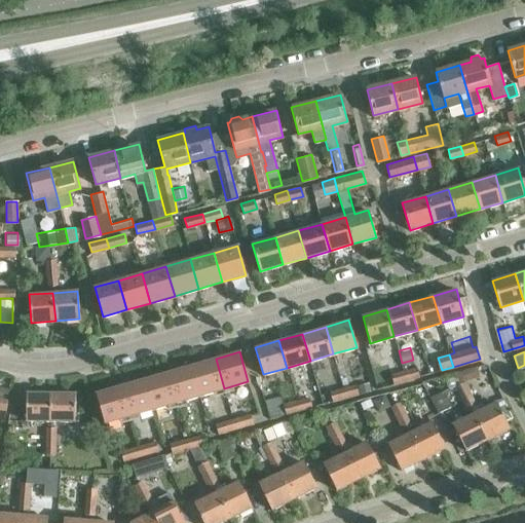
[(216,359),(192,366),(200,396),(224,388),(216,359)]
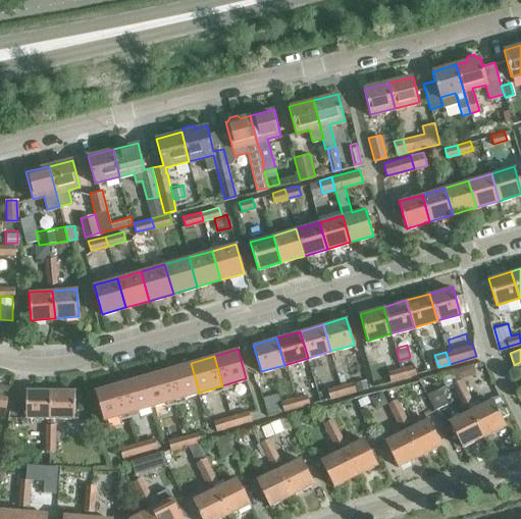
[(191,363),(166,370),(175,399),(199,393),(191,363)]
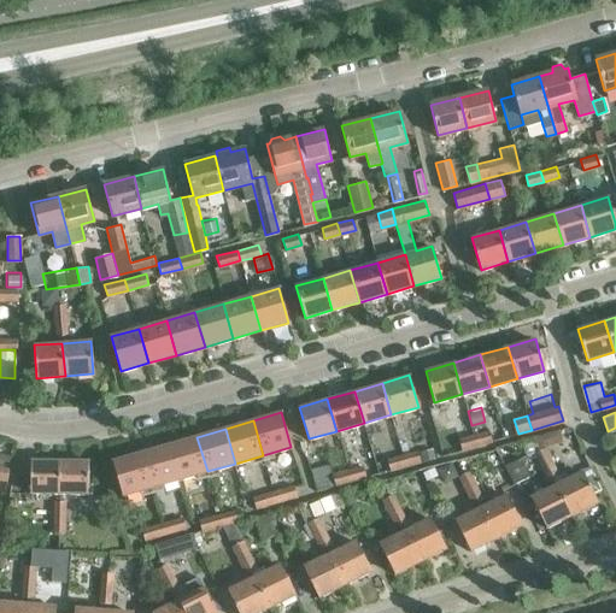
[(488,429),(474,434),(477,446),(492,441),(488,429)]
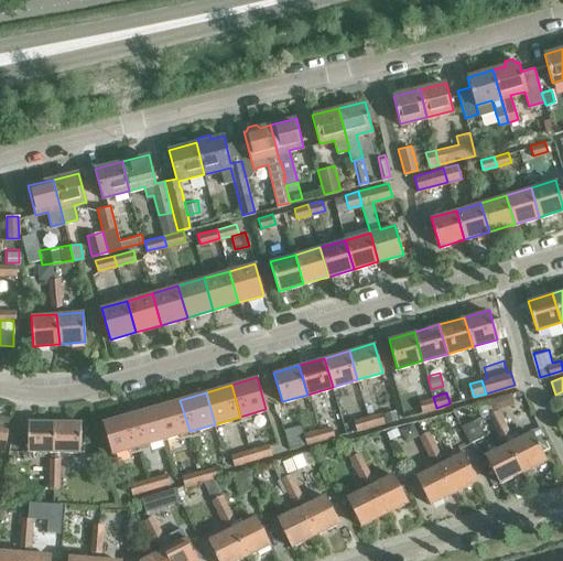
[(436,408),(433,397),(419,400),(422,411),(436,408)]
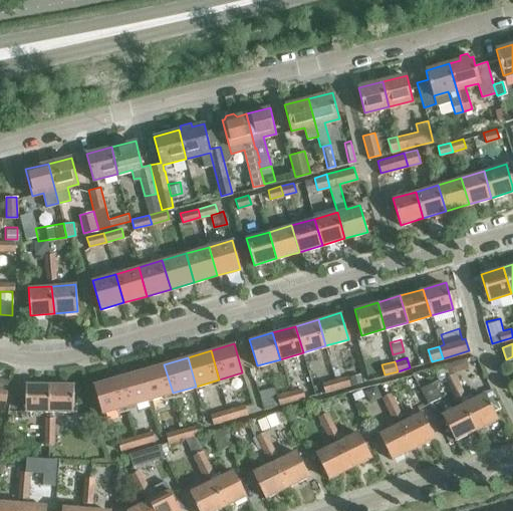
[(164,364),(141,370),(149,400),(173,393),(164,364)]
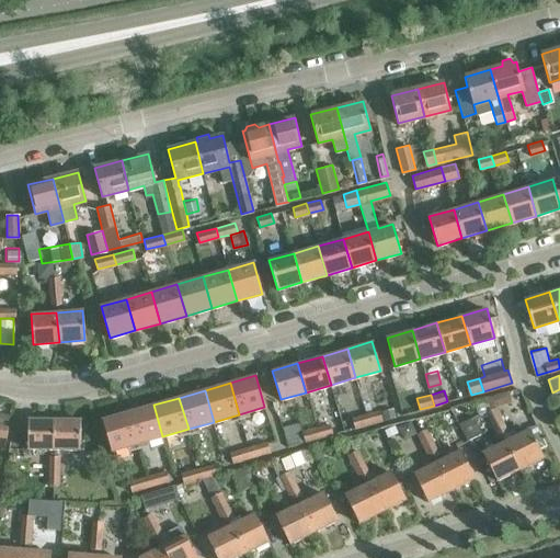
[(153,405),(128,412),(137,444),(162,436),(153,405)]
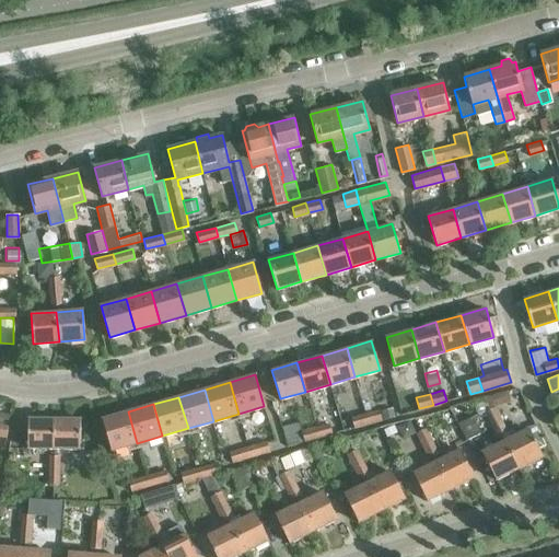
[(392,405),(381,408),(383,417),(395,415),(392,405)]
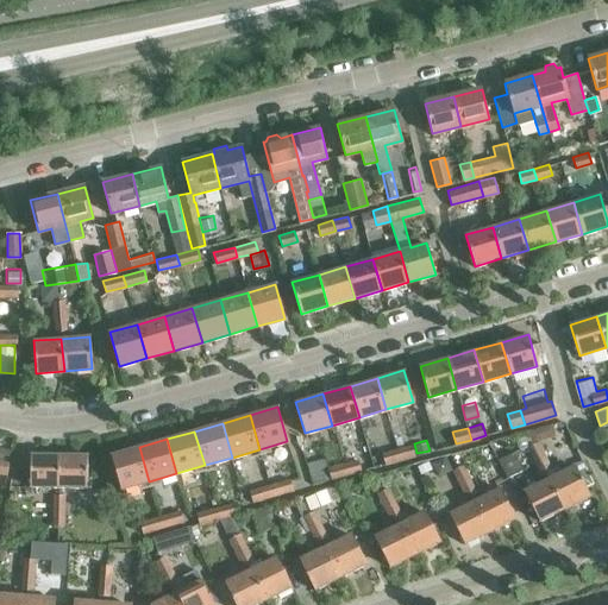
[(537,441),(532,443),(546,472),(551,468),(537,441)]
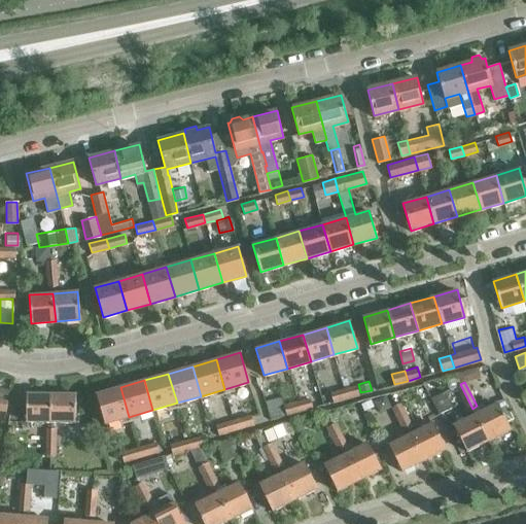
[(356,384),(343,387),(347,399),(359,395),(356,384)]
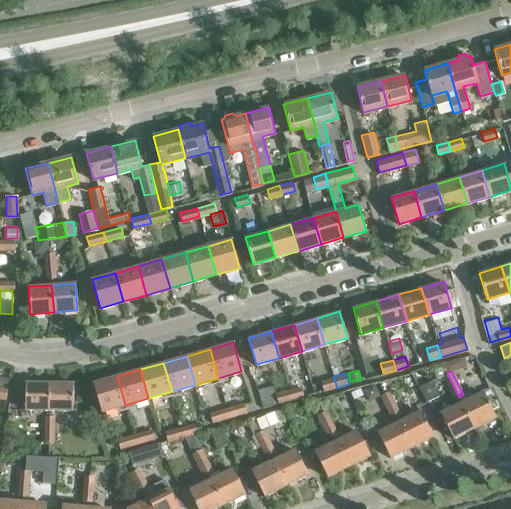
[(459,397),(447,373),(443,376),(454,399),(459,397)]
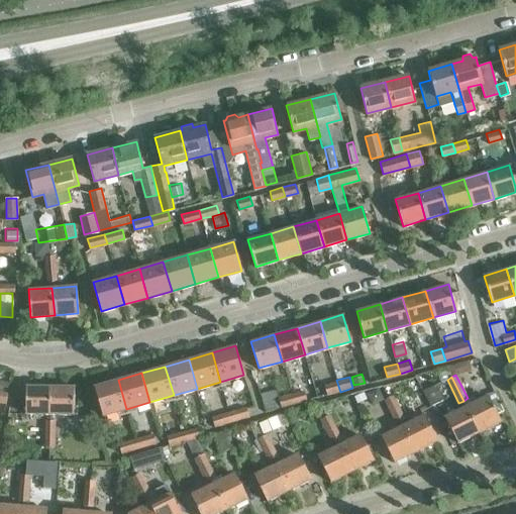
[(0,390),(7,392),(9,381),(0,379),(0,390)]
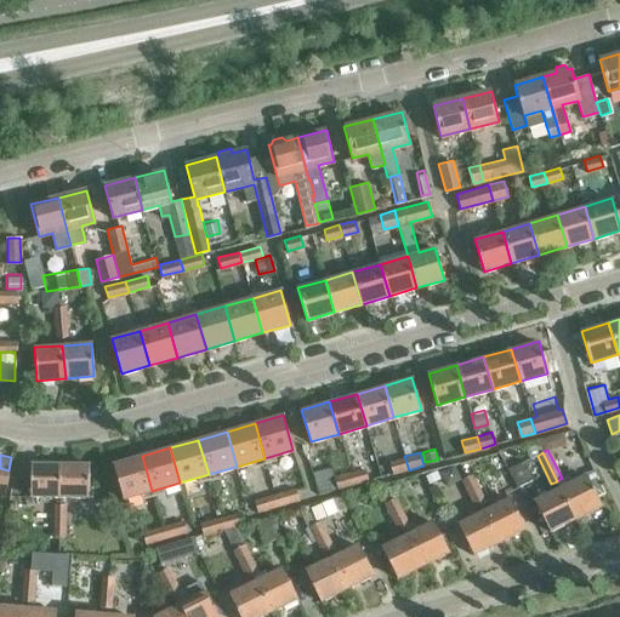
[(152,491),(142,456),(114,464),(124,498),(152,491)]
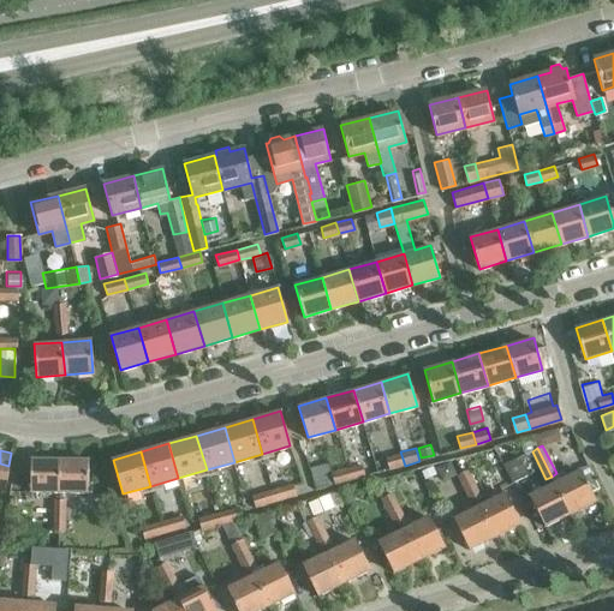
[(405,466),(400,451),(385,456),(388,469),(405,466)]
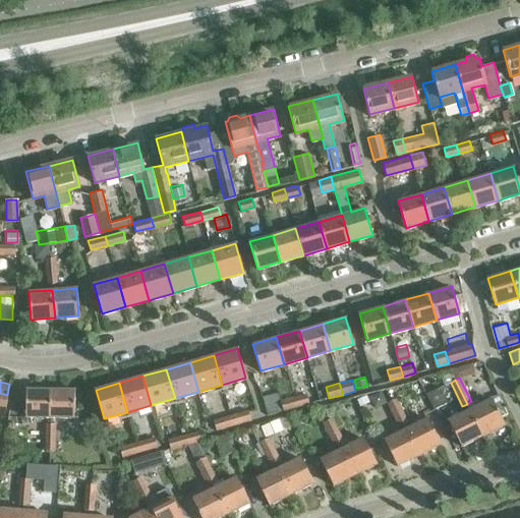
[(440,385),(426,392),(434,406),(447,400),(440,385)]
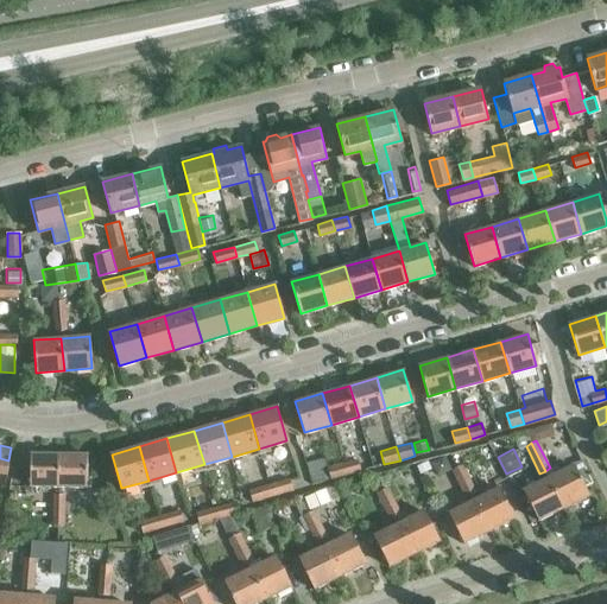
[(30,485),(58,487),(58,453),(31,453),(30,485)]
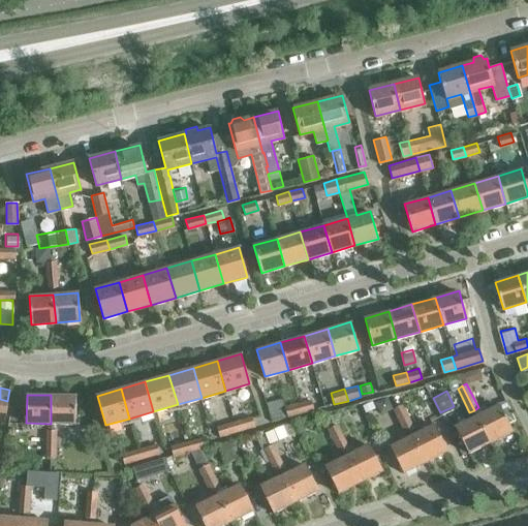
[(51,395),(51,424),(75,424),(75,396),(51,395)]
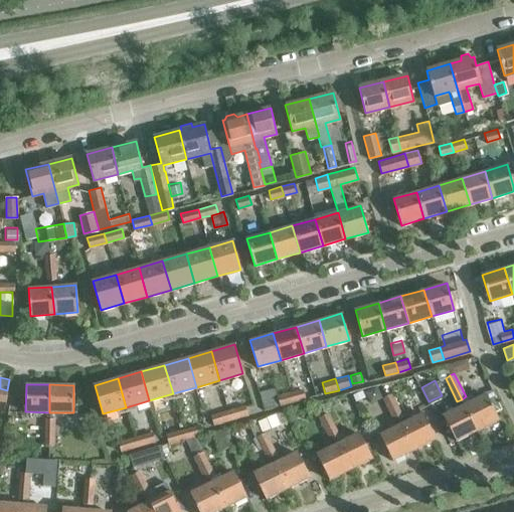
[(293,401),(290,391),(278,394),(275,385),(260,389),(265,408),(293,401)]
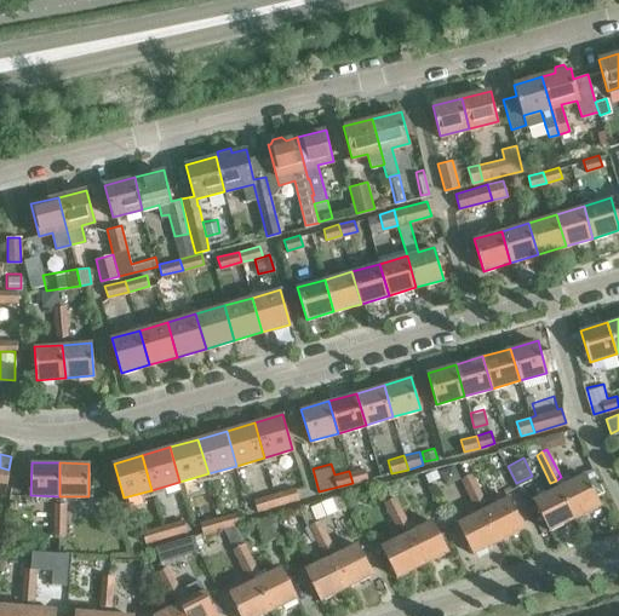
[(365,466),(349,471),(353,483),(368,479),(365,466)]
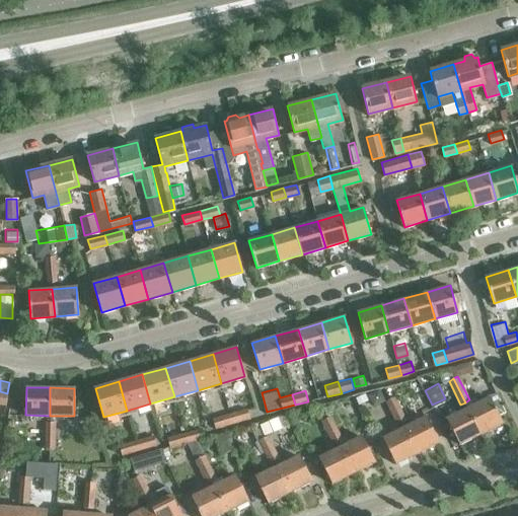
[(365,391),(355,395),(358,402),(368,397),(365,391)]
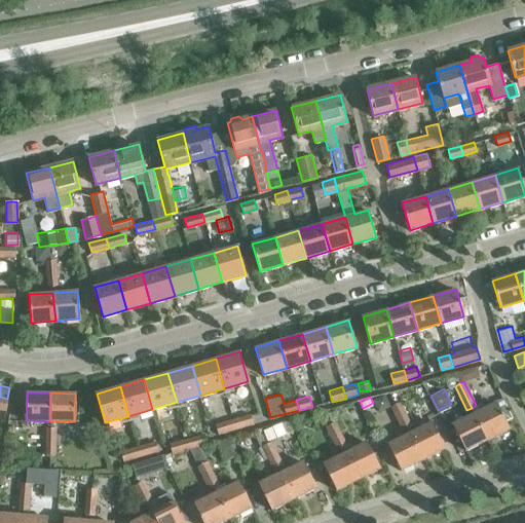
[(400,401),(396,403),(407,426),(412,424),(400,401)]
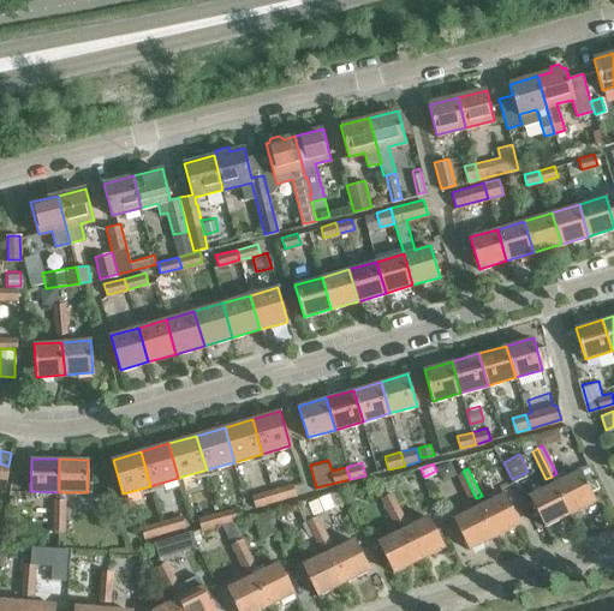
[(476,498),(463,471),(457,474),(470,502),(476,498)]
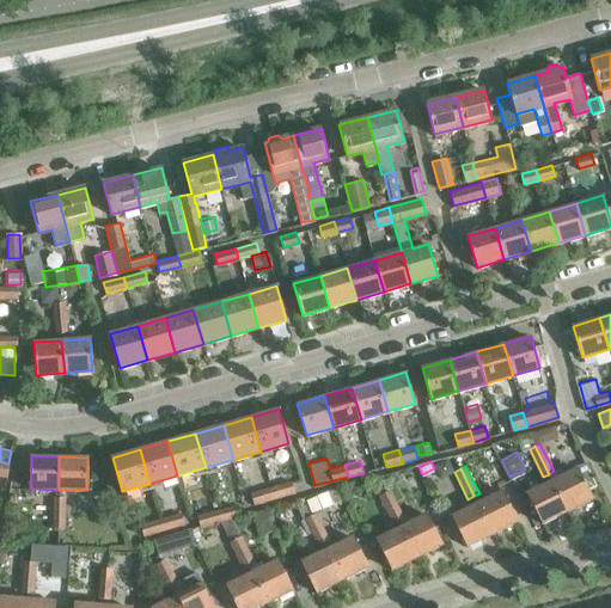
[(578,468),(553,480),(567,510),(592,497),(578,468)]
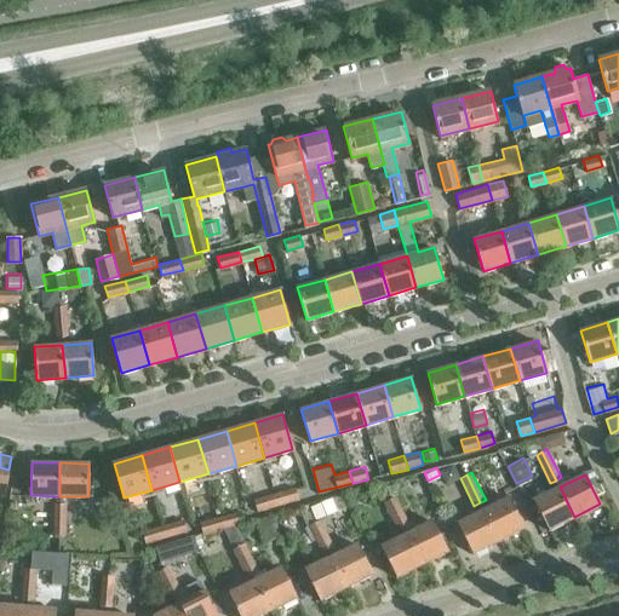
[(294,485),(274,491),(279,505),(299,499),(294,485)]
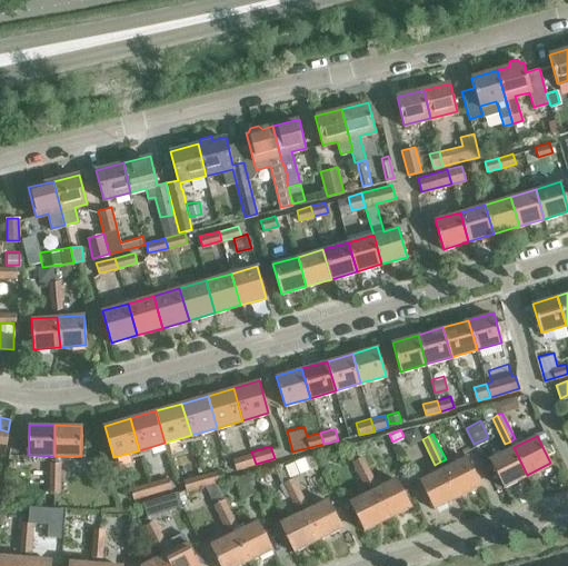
[(527,475),(514,447),(490,459),(504,487),(527,475)]
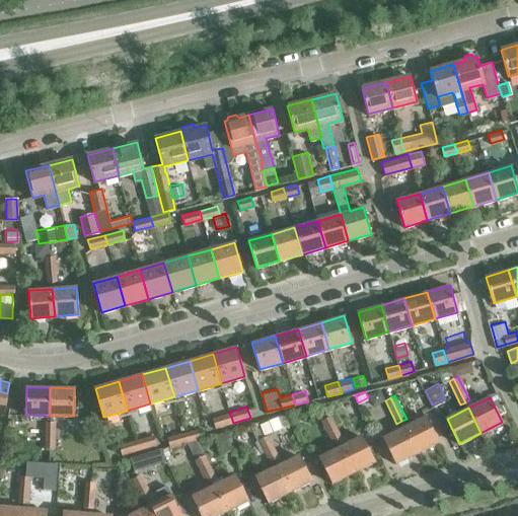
[(233,423),(229,412),(212,417),(216,429),(233,423)]
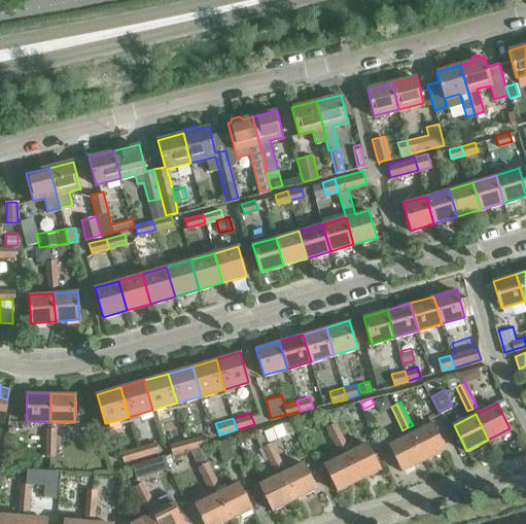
[(337,421),(331,424),(344,448),(348,446),(337,421)]
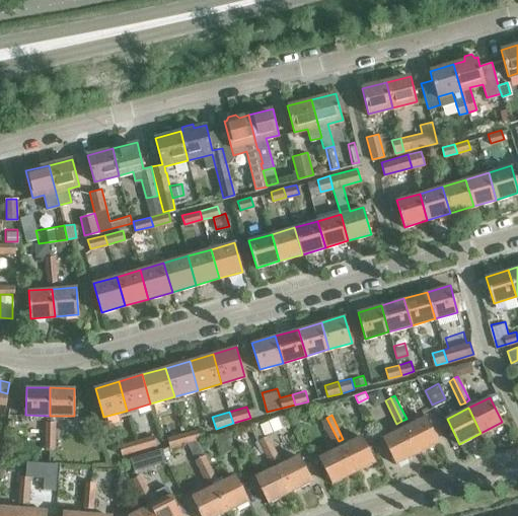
[(278,416),(259,423),(263,434),(282,426),(278,416)]
